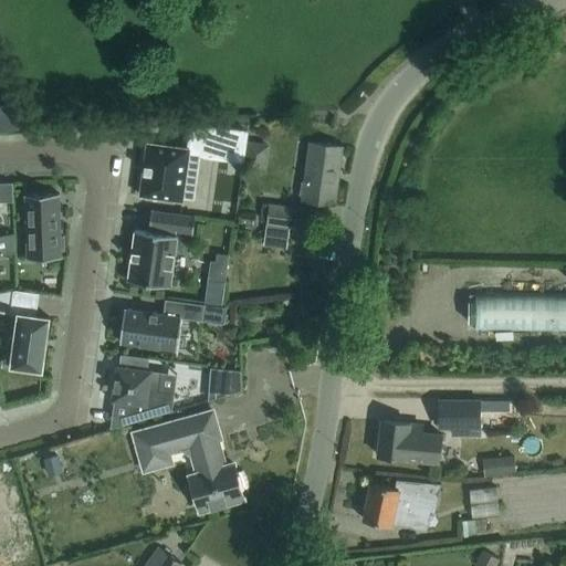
[(10,104),(0,105),(0,132),(23,127),(22,118),(13,119),(10,104)]
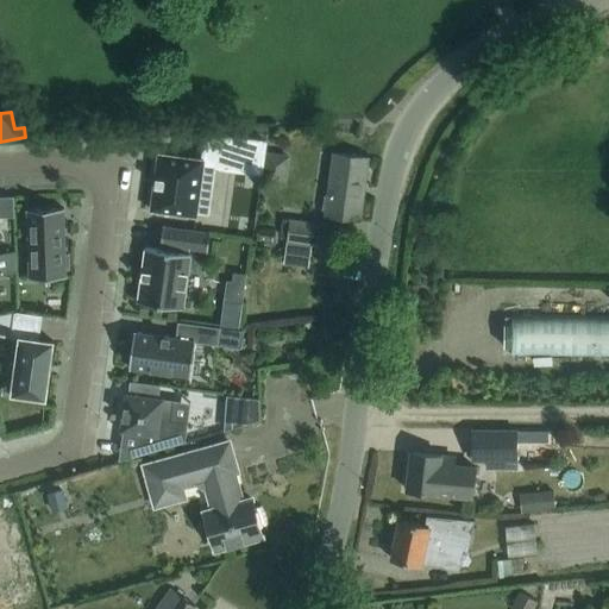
[(215,214),(219,177),(248,181),(250,169),(262,169),(265,136),(206,136),(203,159),(158,152),(151,209),(195,215),(207,213),(215,214)]
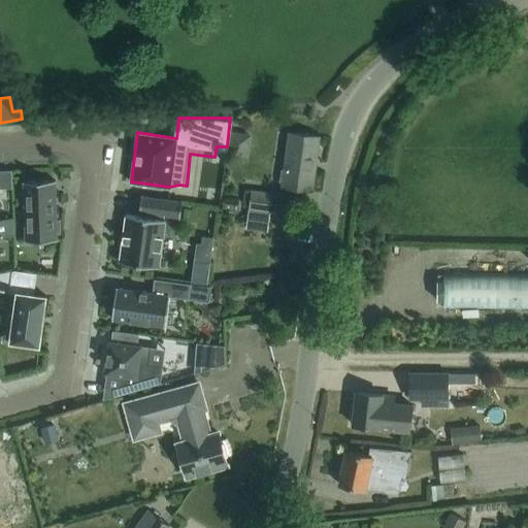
[(320,136),(299,133),(290,132),(282,186),(312,190),(320,136)]
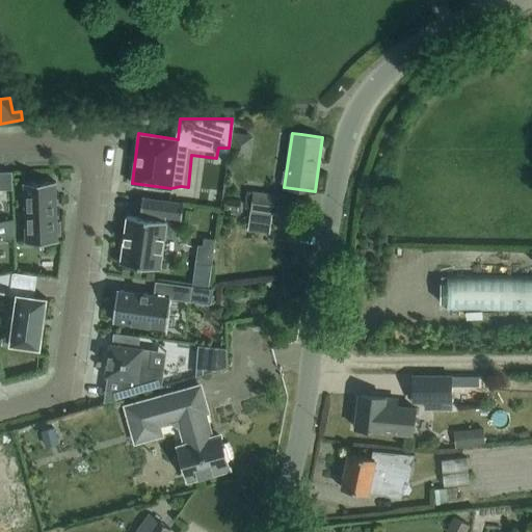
[(55,181),(23,182),(26,242),(58,241),(57,238),(61,238),(60,221),(57,221),(55,181)]
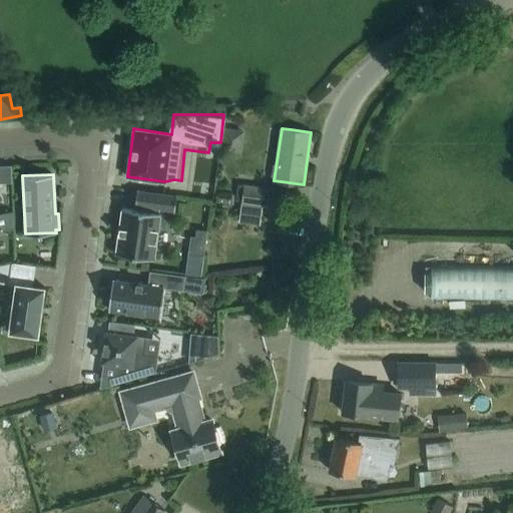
[(275,189),(242,185),(240,202),(273,206),(275,189)]
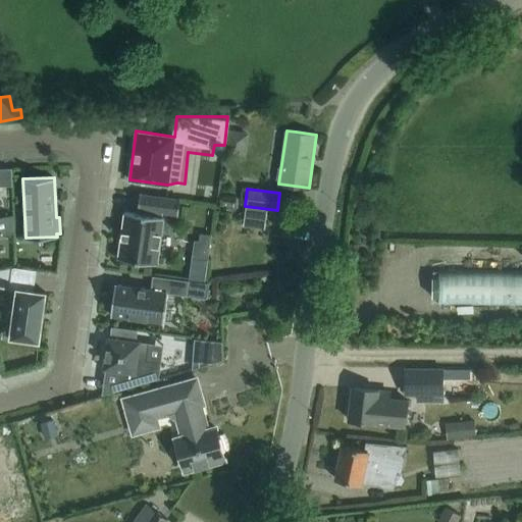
[(157,263),(164,213),(176,214),(178,199),(140,194),(138,209),(139,209),(138,213),(124,211),(119,258),(157,263)]
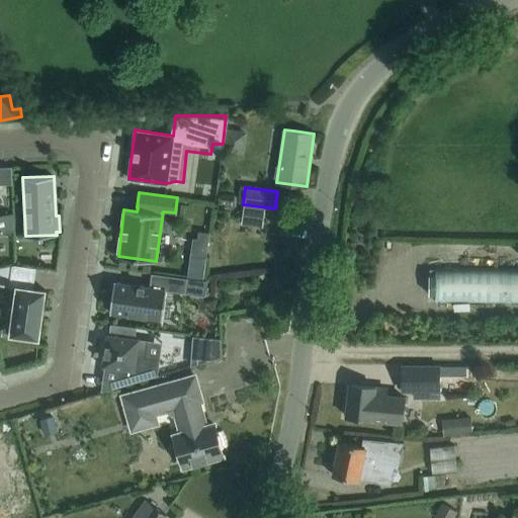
[(11,265),(8,286),(16,287),(9,335),(12,335),(35,338),(38,339),(38,336),(40,317),(41,317),(41,316),(40,316),(41,312),(41,311),(45,292),(46,289),(42,289),(33,288),(35,267),(14,264),(11,265)]
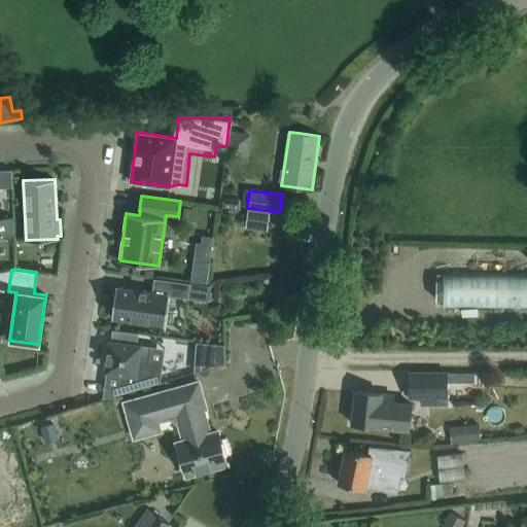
[(443,306),(526,305),(526,272),(443,272),(443,306)]
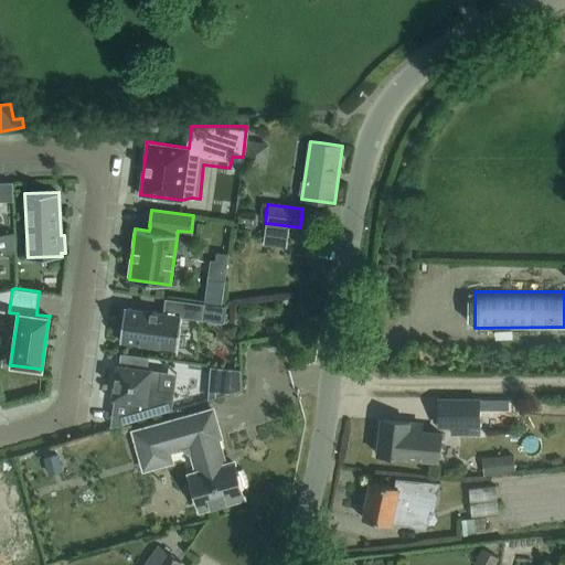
[(177,349),(181,316),(202,319),(204,304),(166,298),(163,312),(124,307),(119,341),(177,349)]
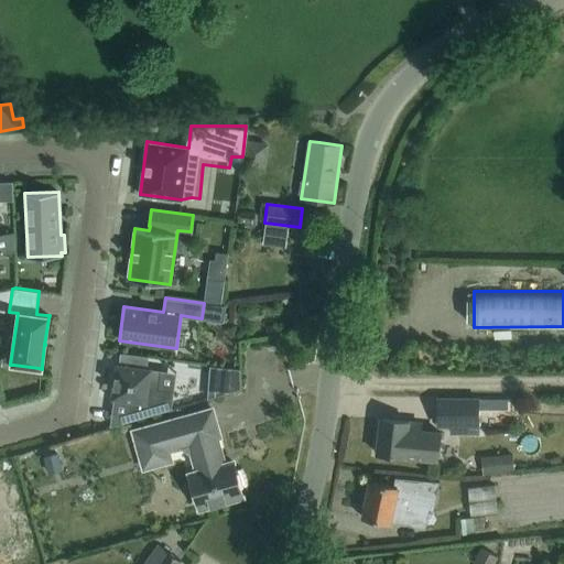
[(174,390),(176,372),(160,370),(116,364),(111,399),(114,399),(137,402),(133,419),(133,420),(172,409),(174,390)]
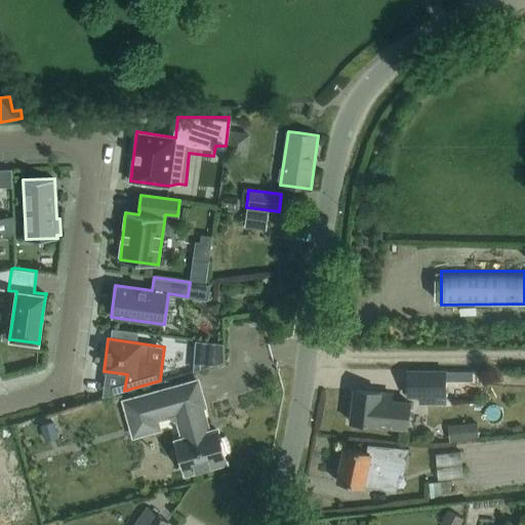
[(210,342),(208,367),(215,364),(225,362),(224,344),(210,342)]
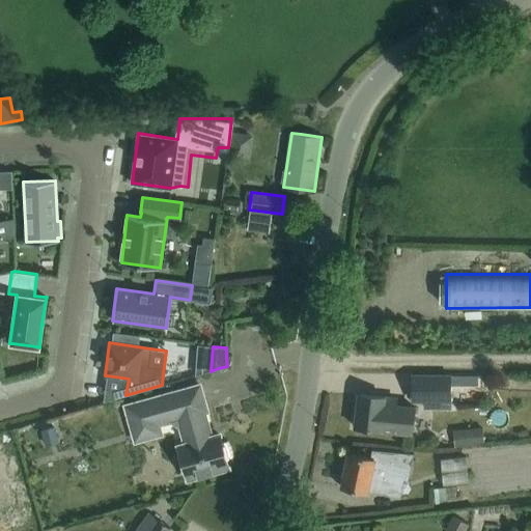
[(451,373),(411,373),(411,401),(423,401),(423,408),(451,408),(451,373)]
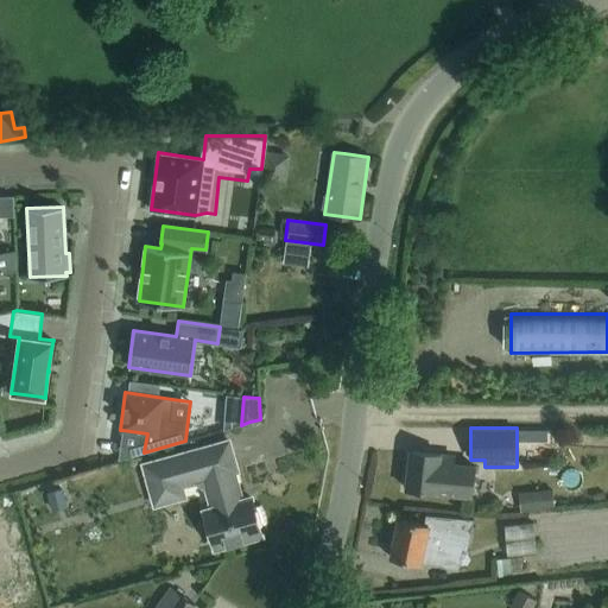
[(517,429),(517,441),(532,439),(532,429),(517,429)]
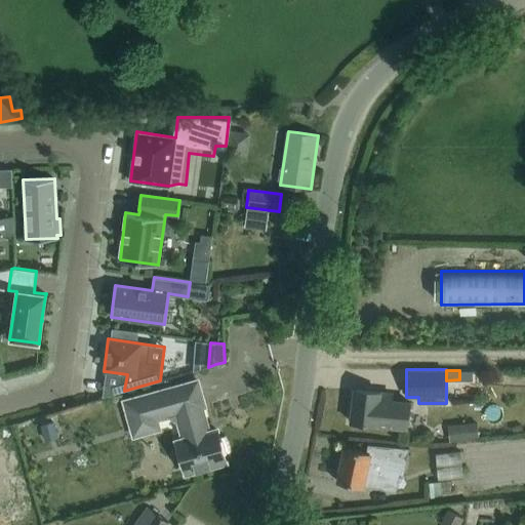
[(186,473),(226,461),(216,429),(208,432),(201,406),(204,405),(197,380),(124,401),(131,426),(134,438),(161,430),(157,418),(169,415),(178,420),(184,438),(176,440),(186,473)]
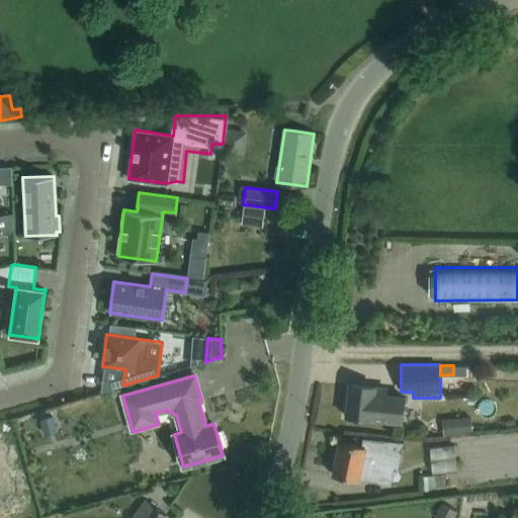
[(375,386),(369,386),(350,383),(346,415),(366,418),(371,419),(403,422),(405,402),(406,395),(386,393),(386,389),(386,387),(375,386)]
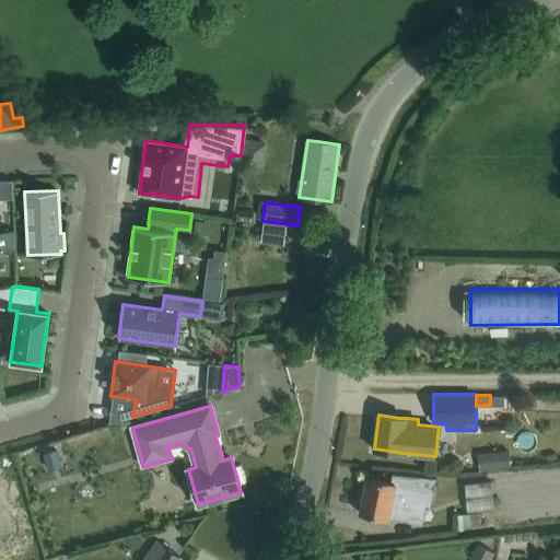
[(508,450),(478,453),(480,470),(510,467),(508,450)]
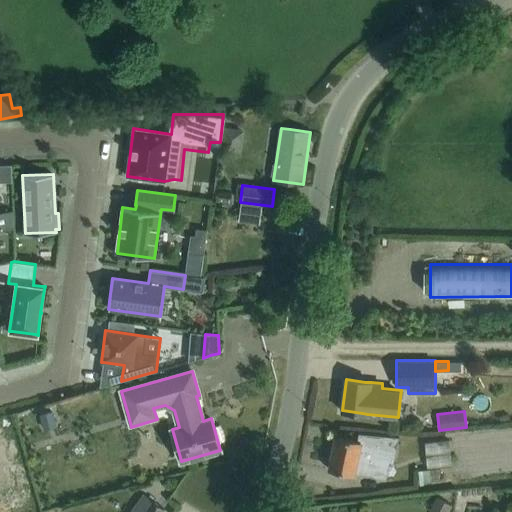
[(52,412),(40,415),(45,431),(56,428),(52,412)]
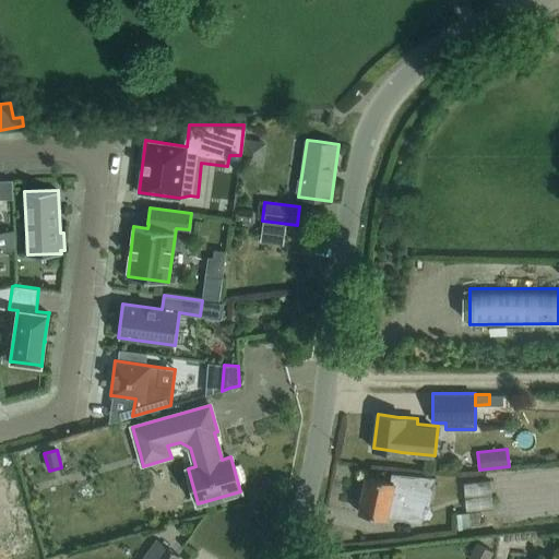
[(367,476),(358,512),(387,519),(387,515),(409,521),(414,502),(429,506),(436,477),(391,472),(388,480),(367,476)]
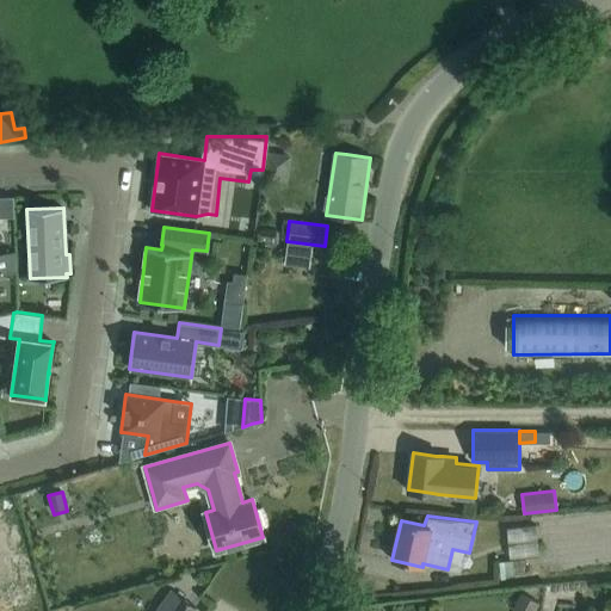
[(554,518),(524,518),(524,542),(554,543),(554,518)]
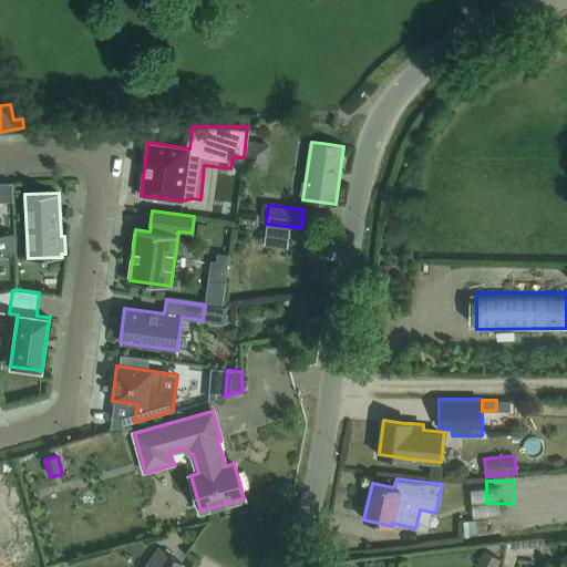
[(486,518),(463,519),(464,540),(487,538),(486,518)]
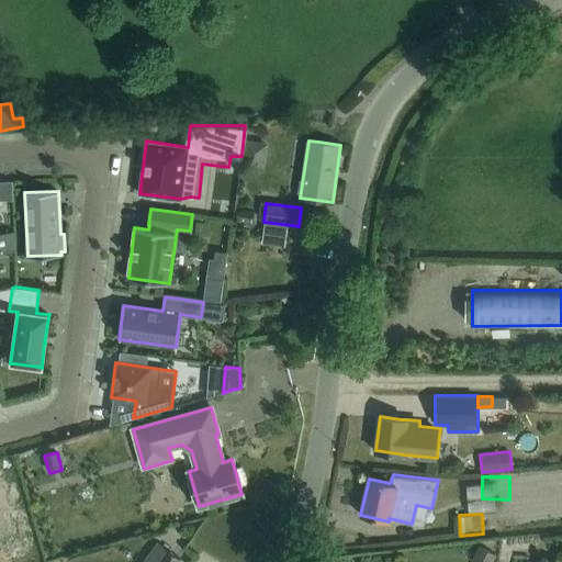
[(177,561),(180,558),(158,541),(142,561),(177,561)]
